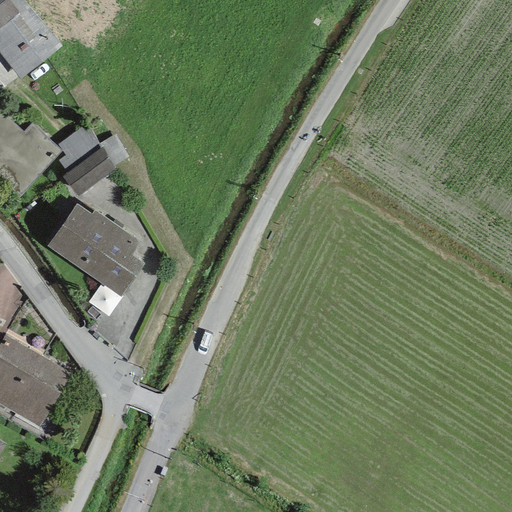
[(61,48),(22,0),(7,0),(18,12),(0,26),(0,53),(22,80),(61,48)]
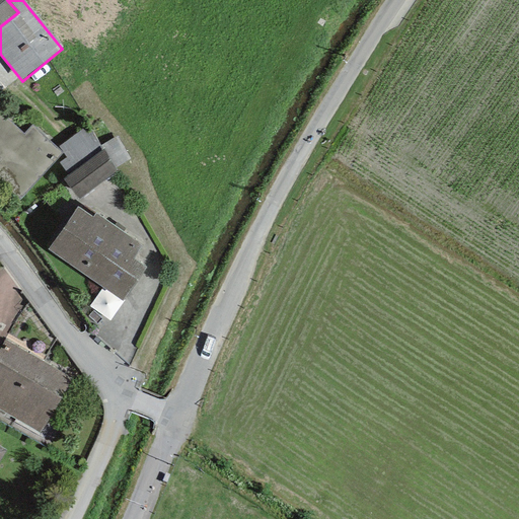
[(0,0),(0,26),(18,12),(7,0),(0,0)]
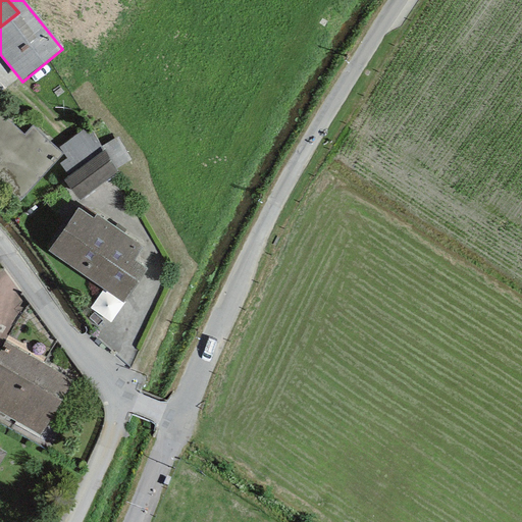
[(0,114),(0,113),(0,187),(17,203),(53,165),(63,155),(33,126),(23,136),(0,114)]
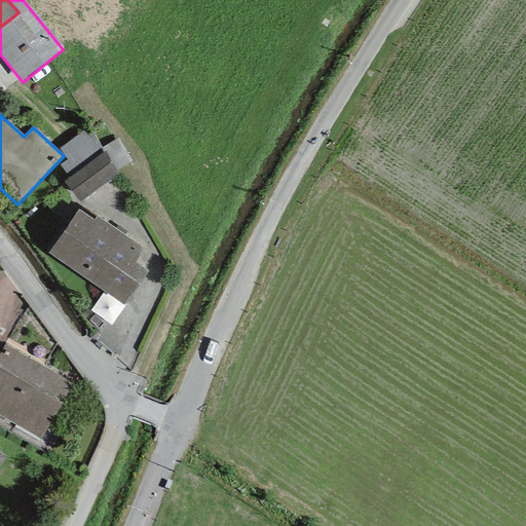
[(60,164),(68,178),(103,152),(101,148),(92,134),(87,137),(84,132),(60,148),(67,159),(60,164)]
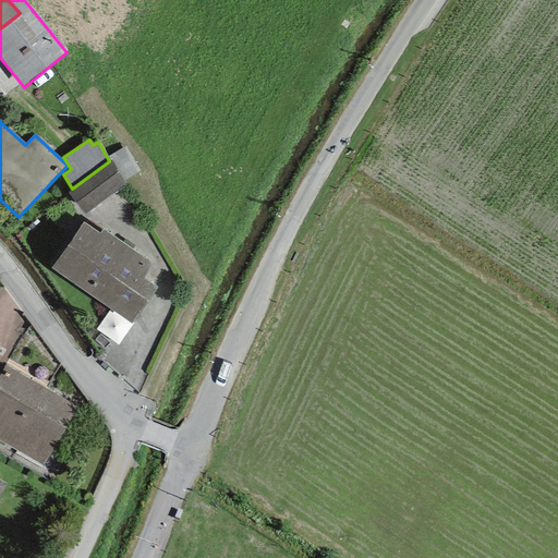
[(125,146),(107,157),(109,161),(112,159),(123,181),(140,171),(125,146)]
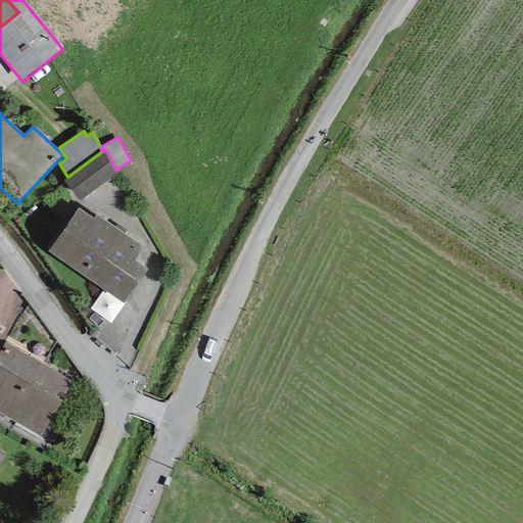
[(67,177),(61,180),(78,201),(117,173),(115,170),(105,149),(102,151),(67,177)]
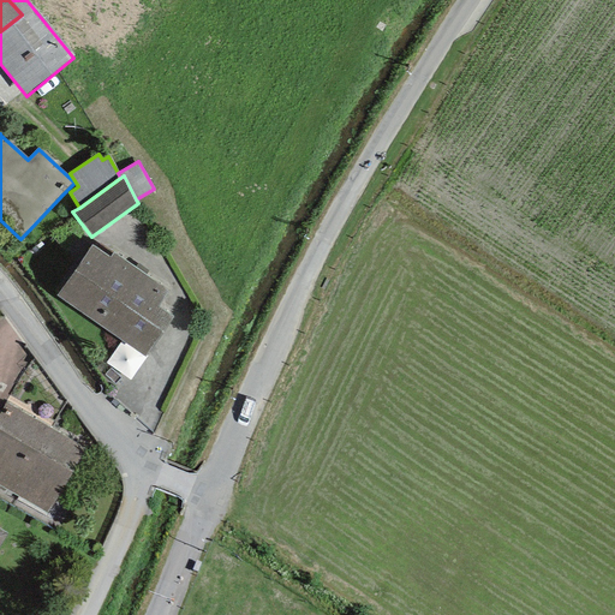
[(91,245),(57,296),(145,358),(173,315),(159,306),(167,291),(145,275),(124,262),(112,255),(109,257),(91,245)]
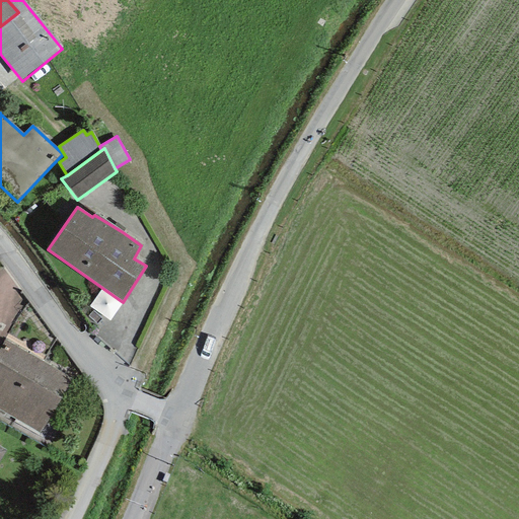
[(104,221),(123,232),(125,229),(106,218),(104,221)]
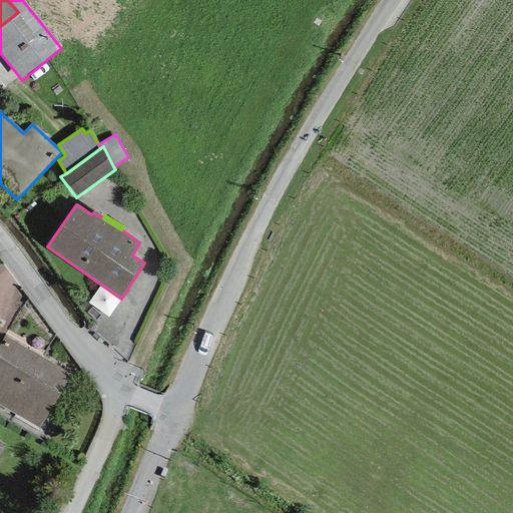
[(71,375),(5,335),(0,343),(0,406),(39,429),(71,375)]
